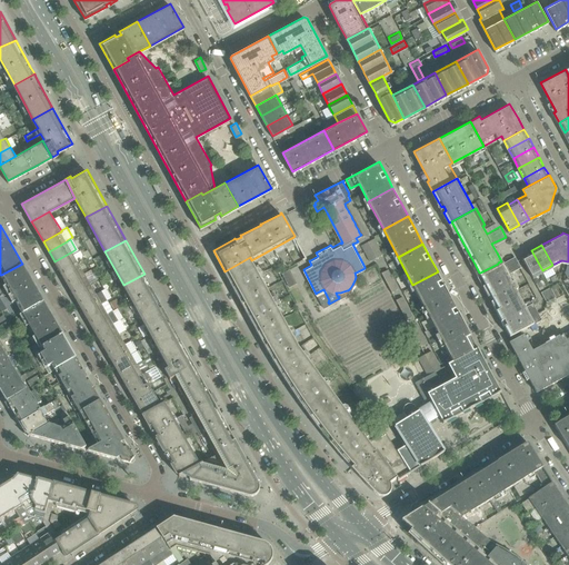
[(542,270),(531,250),(521,256),(532,276),(542,270)]
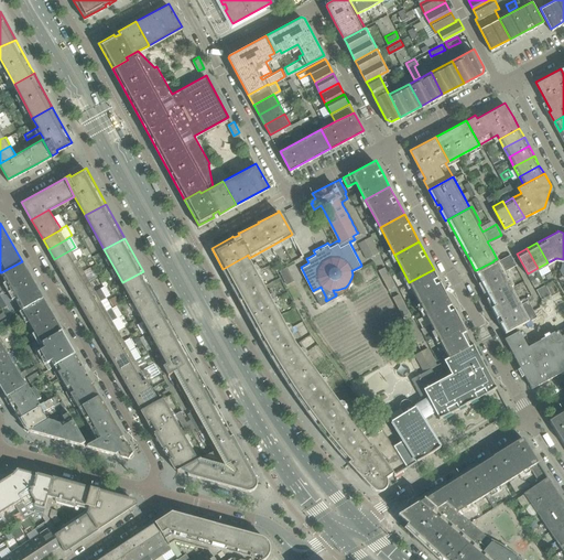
[(78,259),(77,259),(72,249),(54,259),(60,269),(78,259)]
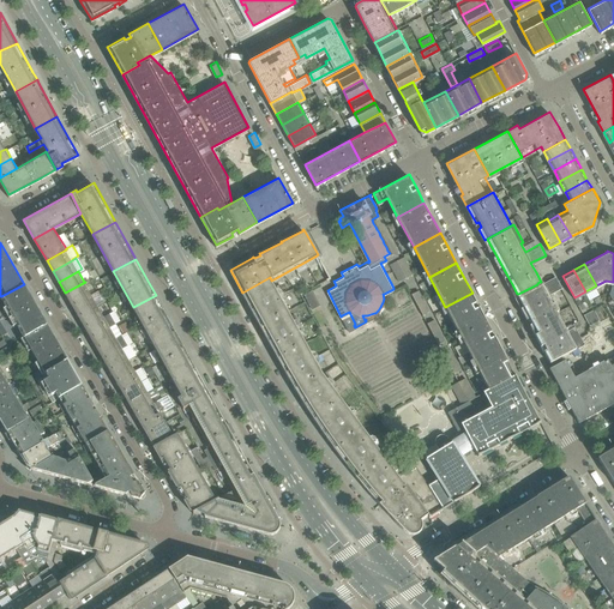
[(559,308),(554,301),(552,302),(547,294),(561,285),(555,275),(541,282),(540,282),(537,283),(537,284),(518,294),(517,294),(533,321),(555,308),(555,309),(559,308)]
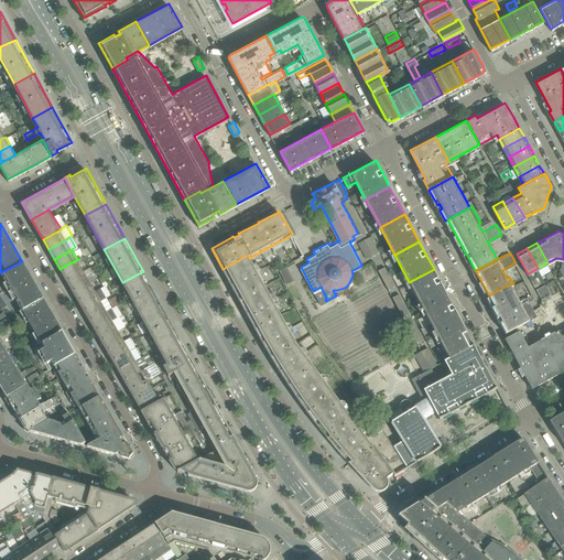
[(258,273),(249,258),(248,255),(223,269),(238,298),(263,283),(258,273)]
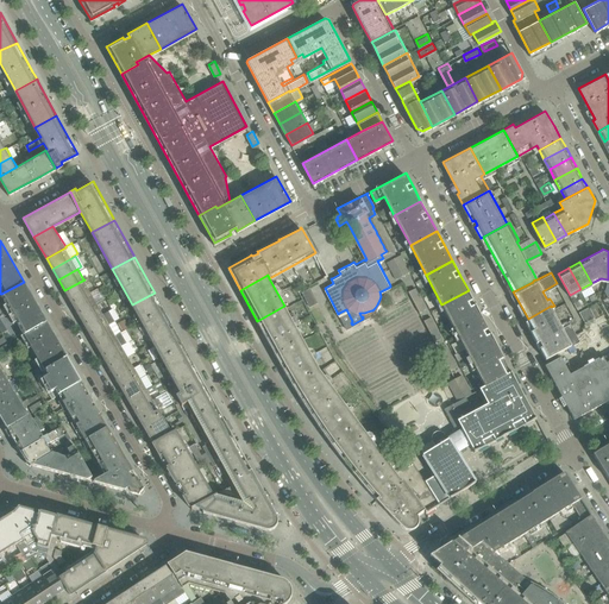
[(90,290),(93,288),(94,285),(93,284),(90,280),(89,278),(87,278),(87,277),(83,280),(85,280),(64,290),(70,301),(90,290)]
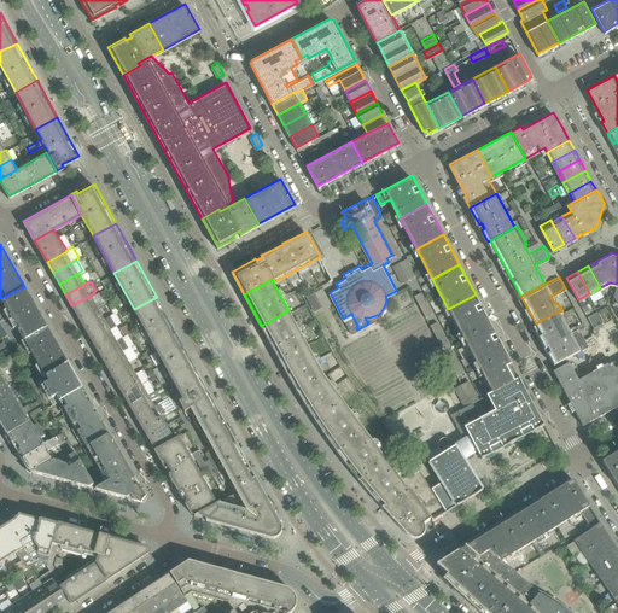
[(47,325),(34,302),(24,286),(1,298),(1,299),(5,307),(0,309),(0,315),(7,310),(23,338),(24,338),(47,325)]
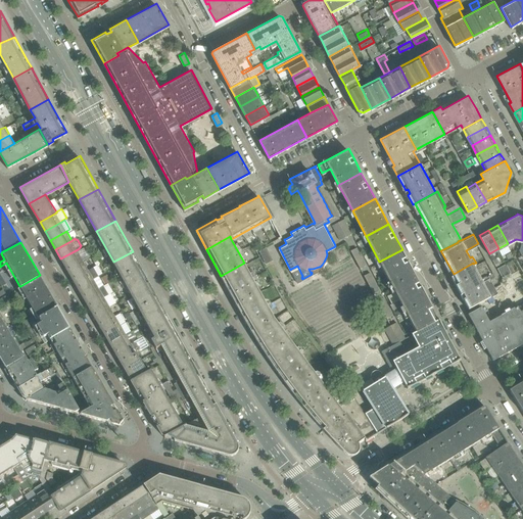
[(94,251),(91,246),(85,249),(89,254),(94,251)]
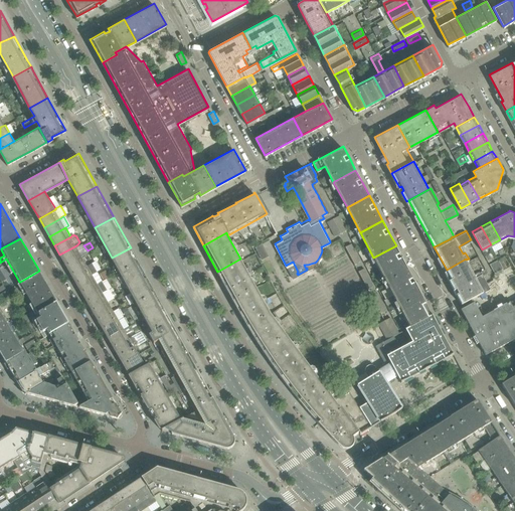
[(81,254),(76,245),(59,254),(65,264),(81,254)]
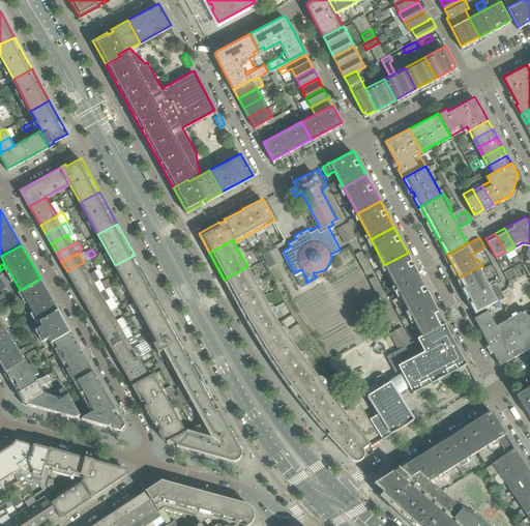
[(420,278),(414,265),(408,253),(384,265),(398,290),(420,278)]
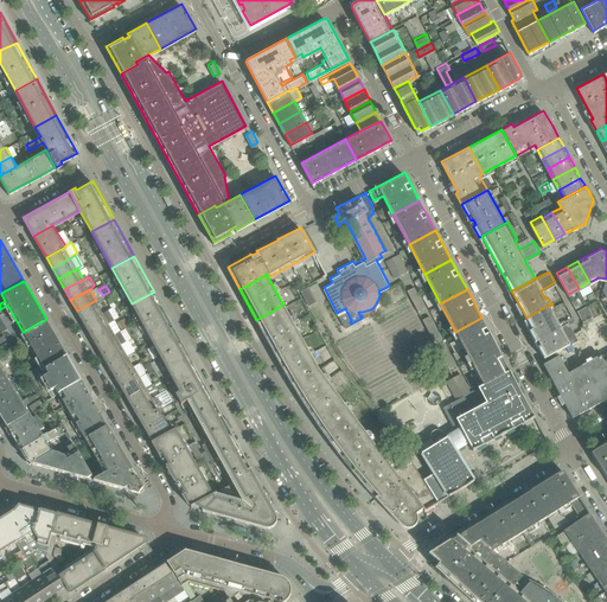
[(174,328),(165,313),(154,292),(132,303),(152,340),(174,328)]
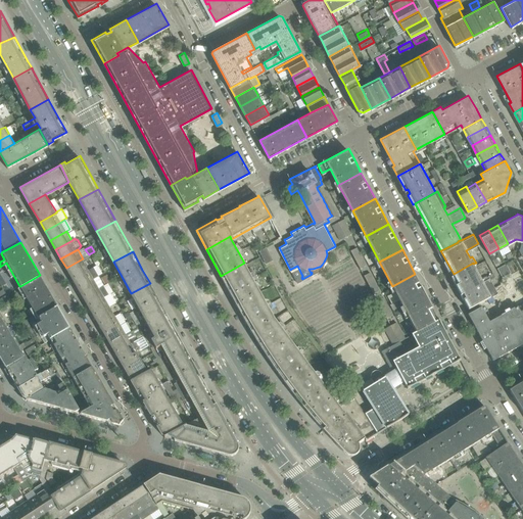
[(501,261),(497,255),(492,257),(495,264),(501,261)]
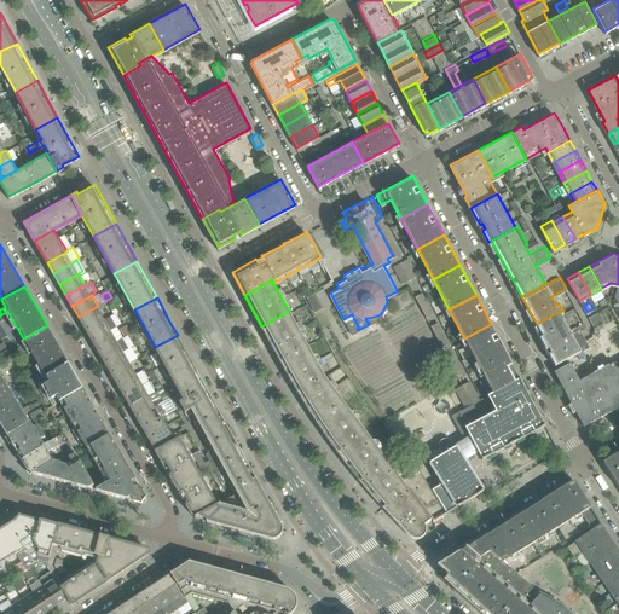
[(98,306),(79,317),(85,328),(104,317),(98,306)]
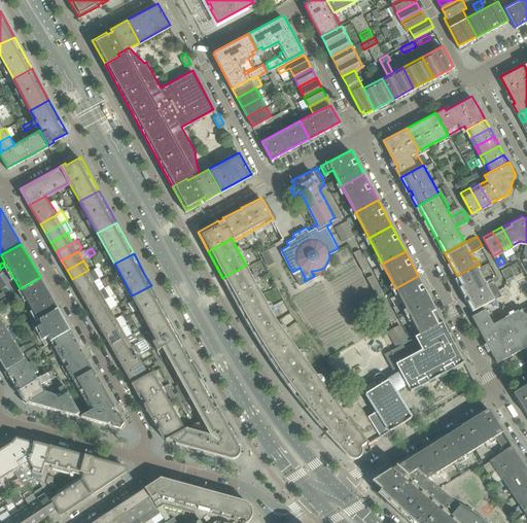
[(261,292),(255,282),(246,265),(222,278),(238,305),(261,292)]
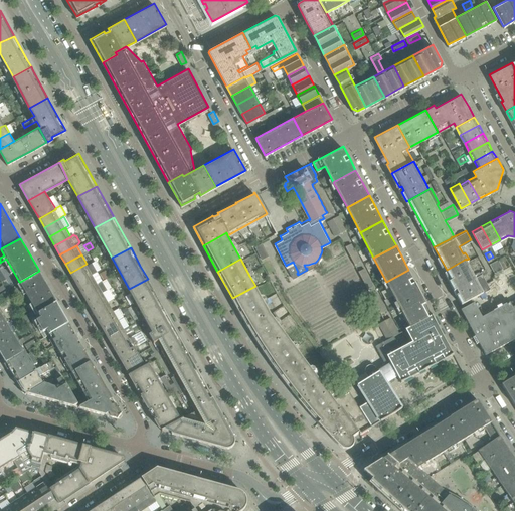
[(490,287),(482,272),(475,276),(466,260),(466,259),(447,270),(451,278),(449,280),(461,303),(490,287)]
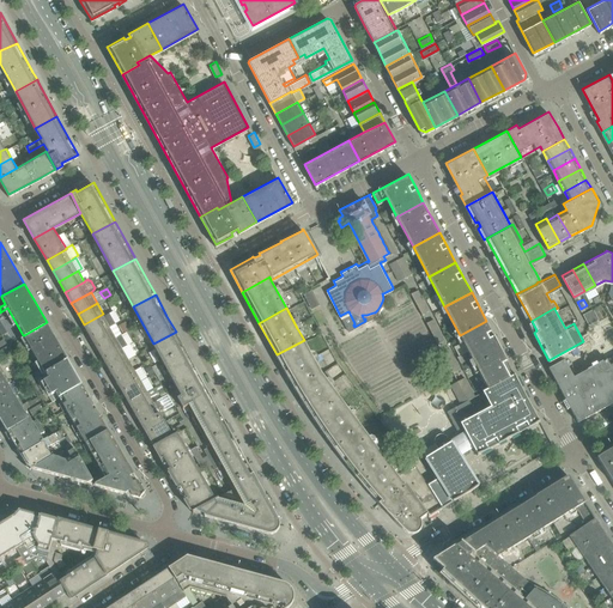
[(90,335),(110,324),(109,324),(115,321),(109,310),(103,314),(84,324),(90,335)]
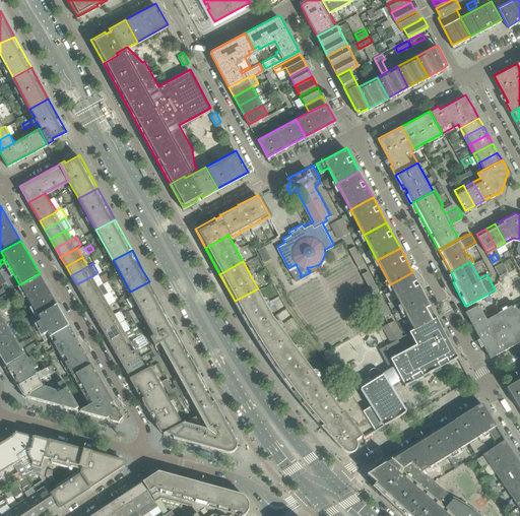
[(106,270),(101,273),(105,280),(110,277),(106,270)]
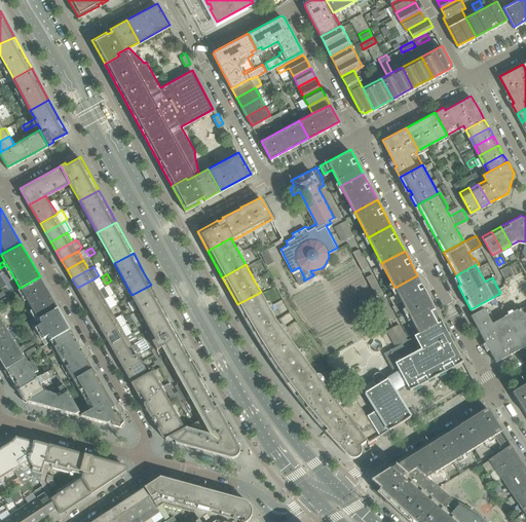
[(431,300),(424,288),(417,275),(395,288),(408,312),(431,300)]
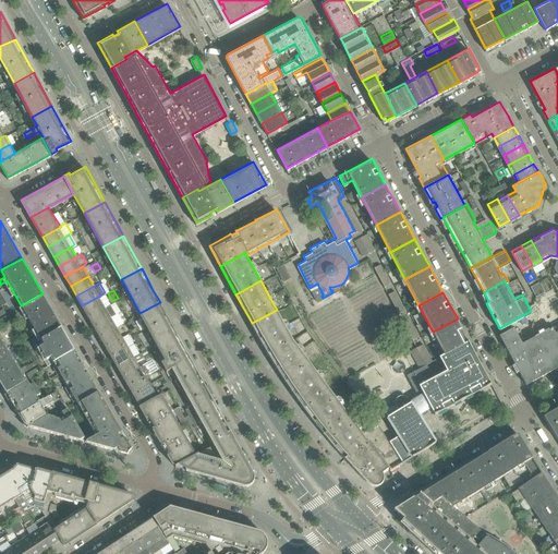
[(61,326),(43,293),(22,305),(34,326),(20,335),(23,339),(37,330),(38,333),(24,341),(27,348),(33,345),(35,348),(37,346),(43,342),(39,338),(61,326)]
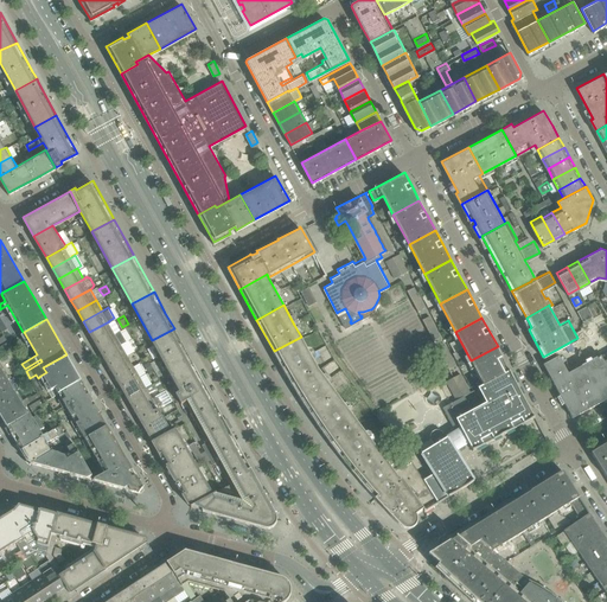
[(109,321),(89,332),(96,343),(115,332),(109,321)]
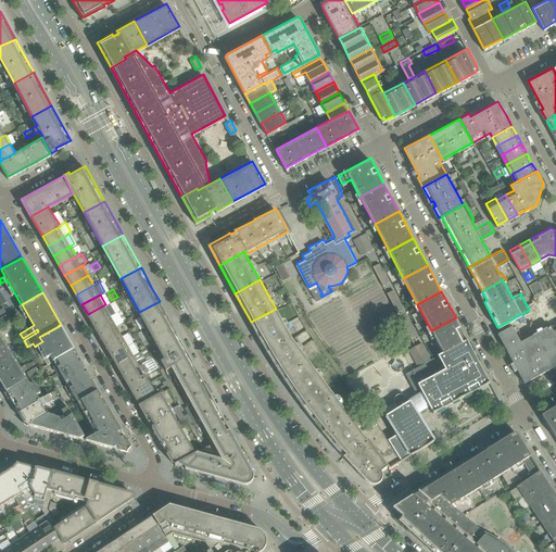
[(105,304),(88,314),(93,324),(111,314),(115,311),(110,301),(105,304)]
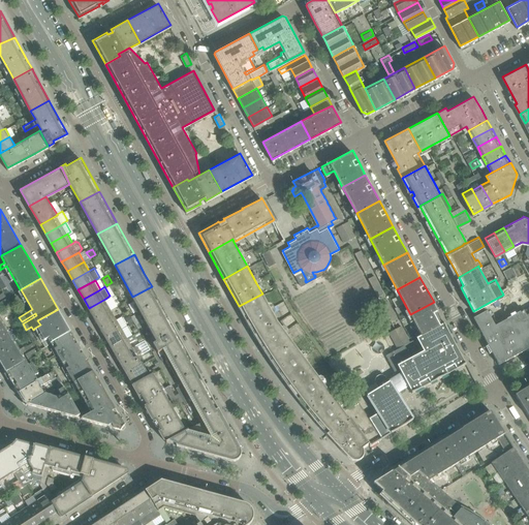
[(168,317),(161,304),(152,286),(132,297),(150,328),(168,317)]
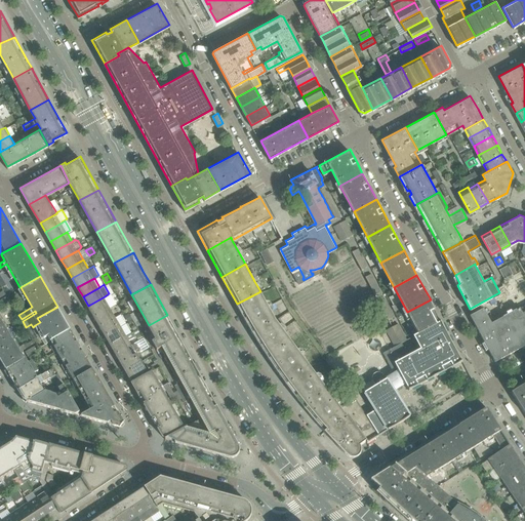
[(275,318),(266,301),(260,291),(237,304),(246,320),(252,330),(275,318)]
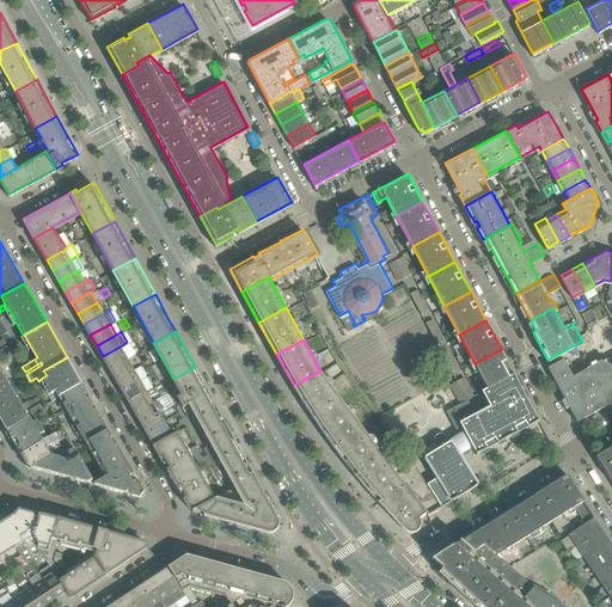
[(0,354),(11,348),(7,343),(0,347),(0,354)]
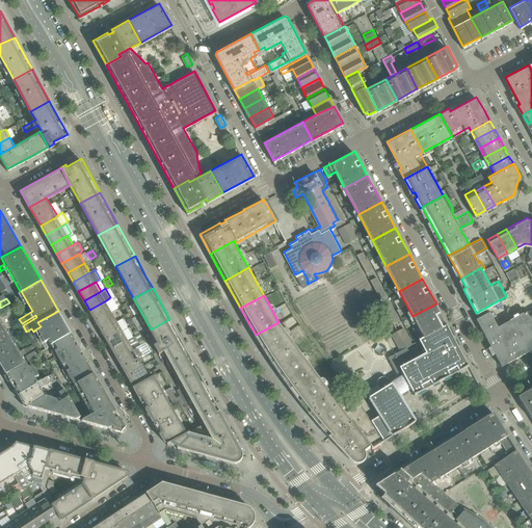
[(95,319),(111,310),(106,300),(89,310),(95,319)]
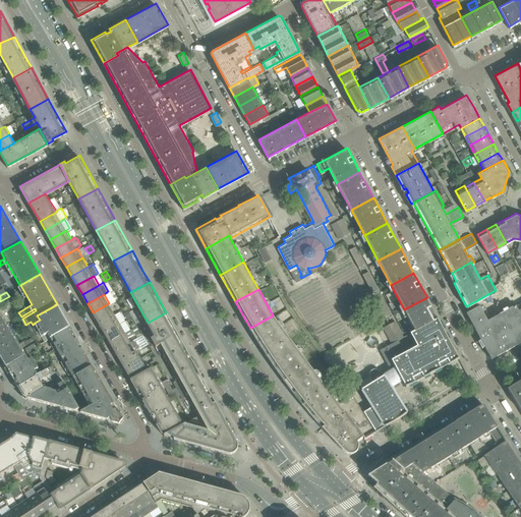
[(427,297),(404,309),(411,323),(414,329),(437,317),(431,305),(427,297)]
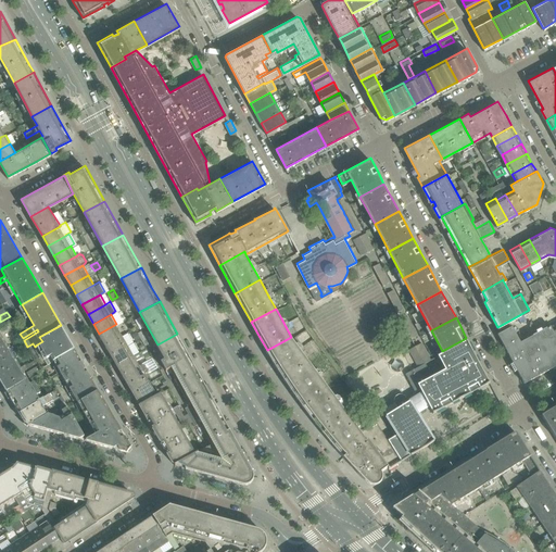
[(123,335),(122,334),(116,324),(99,334),(104,343),(123,335)]
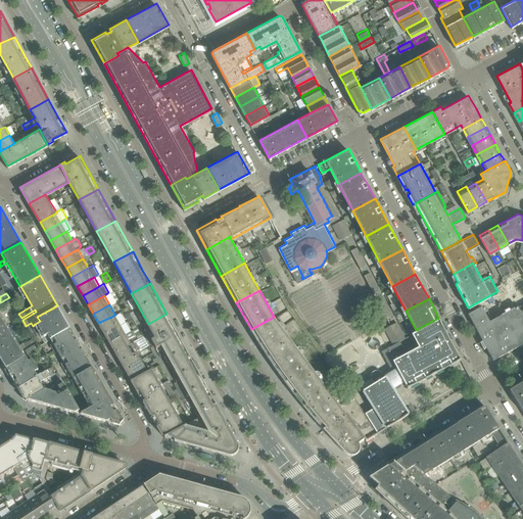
[(522,313),(521,310),(518,304),(490,320),(482,304),(468,312),(482,339),(480,340),(483,347),(486,345),(492,358),(522,341),(522,313)]
